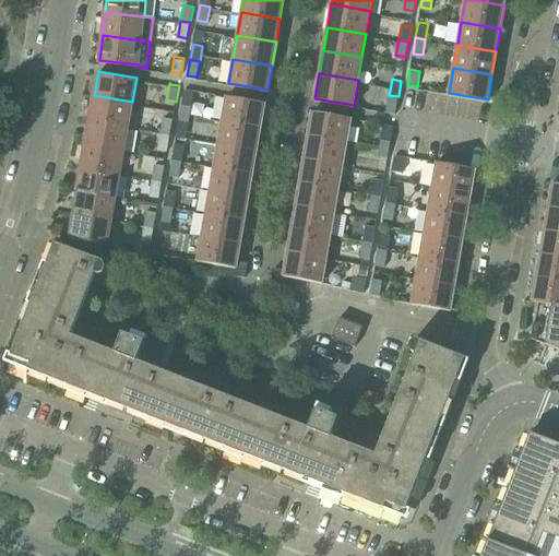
[(185,86),(182,103),(192,104),(195,89),(194,87),(194,89),(185,86)]
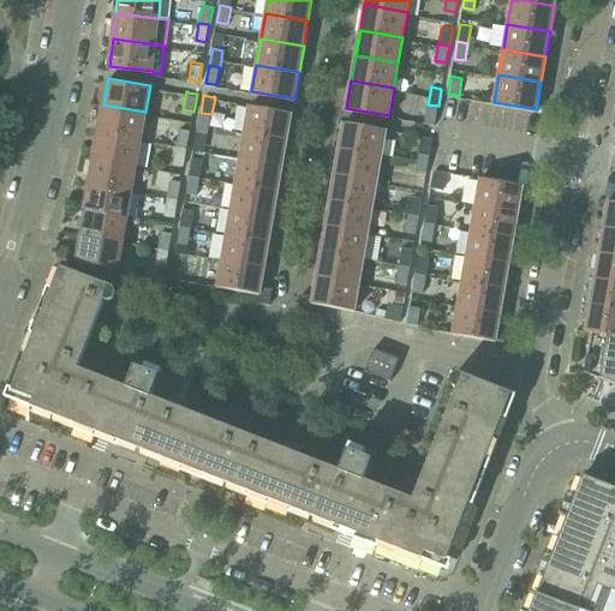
[(250,103),(245,130),(287,137),(292,111),(250,103)]
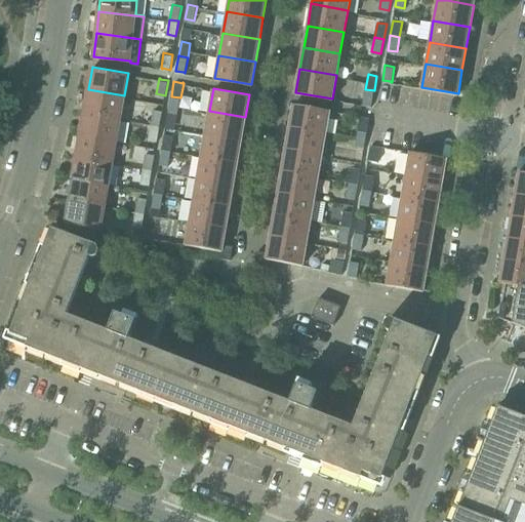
[(124,95),(88,89),(84,112),(120,118),(124,95)]
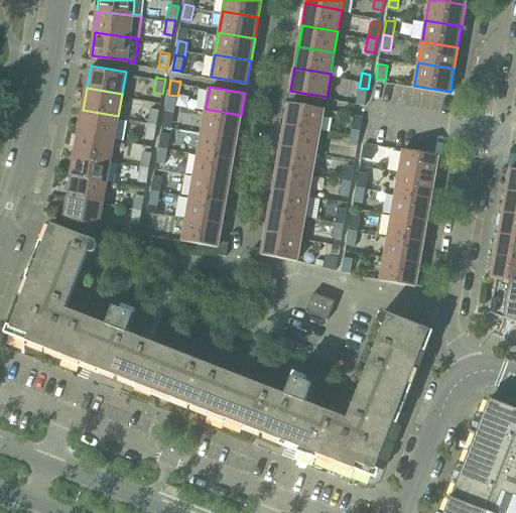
[(368,89),(359,88),(357,102),(365,103),(368,89)]
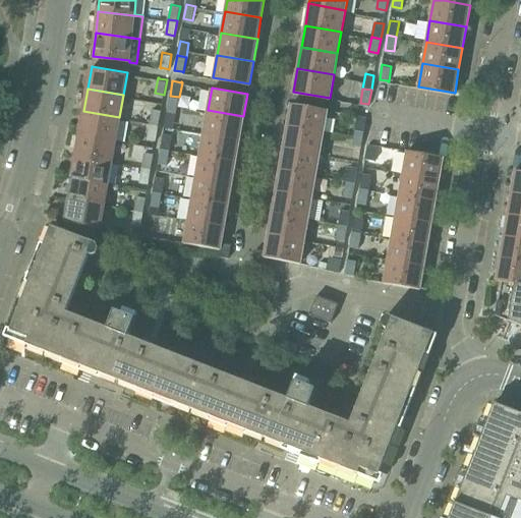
[(179,97),(170,96),(167,110),(176,112),(179,97)]
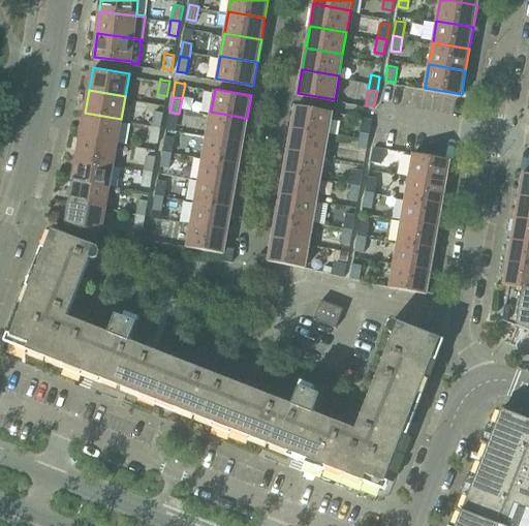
[(297,103),(292,126),(329,132),(333,110),(297,103)]
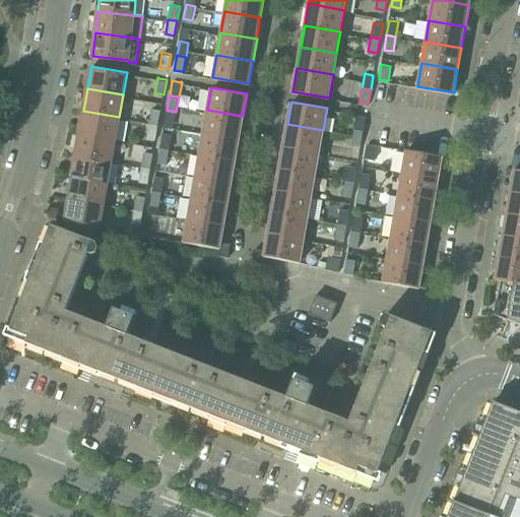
[(152,108),(149,122),(158,124),(161,109),(152,108)]
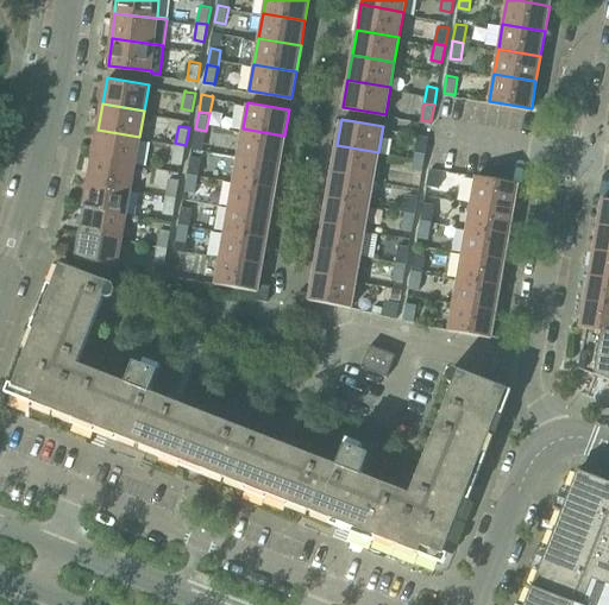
[(243,128),(238,153),(281,162),(284,136),(243,128)]
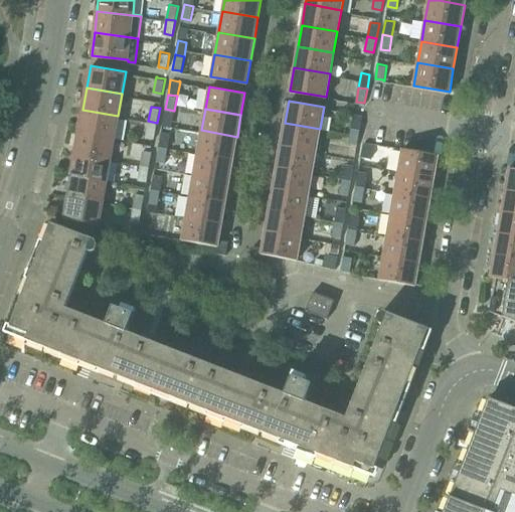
[(82,110),(78,131),(115,137),(118,116),(82,110)]
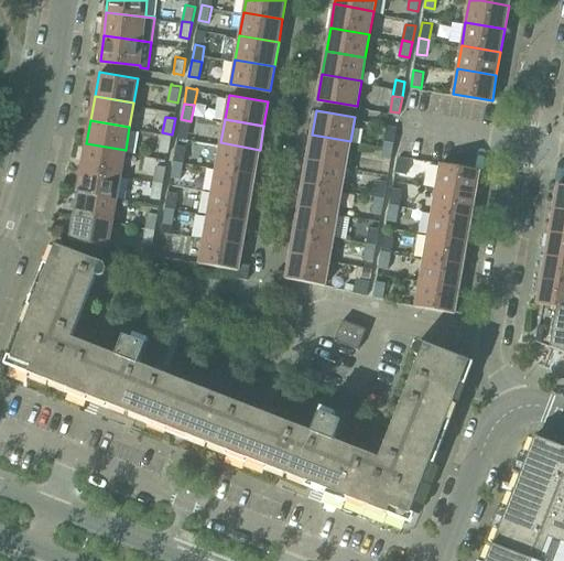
[(388,122),(384,139),(394,140),(398,125),(388,123),(389,122),(388,122)]
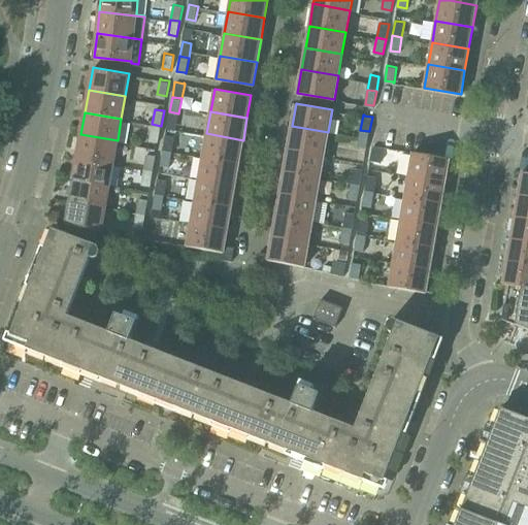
[(150,139),(159,140),(161,126),(152,124),(150,139)]
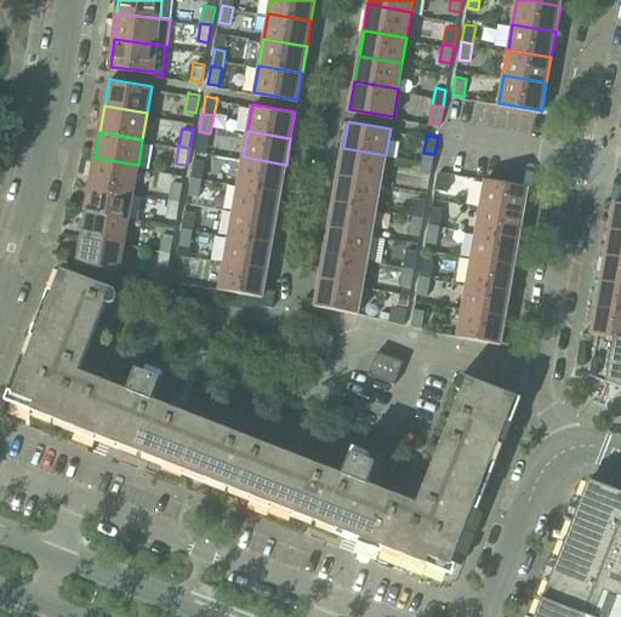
[(343,148),(339,173),(381,181),(386,155),(343,148)]
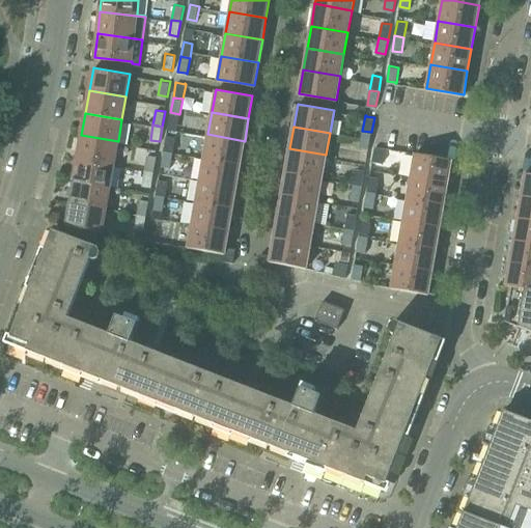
[(371,132),(362,131),(360,145),(369,147),(371,132)]
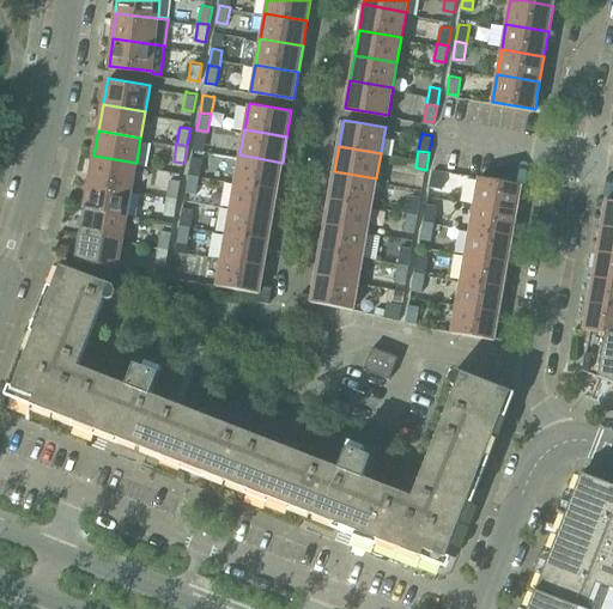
[(240,154),(235,181),(278,188),(283,163),(240,154)]
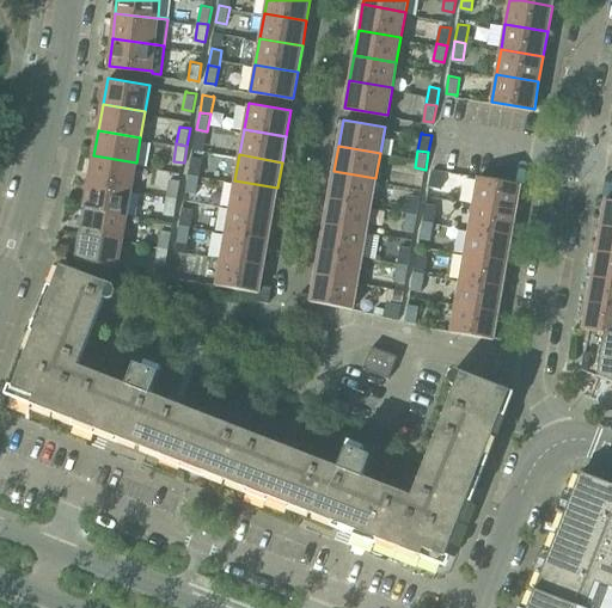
[(93,155),(89,180),(132,188),(136,163),(93,155)]
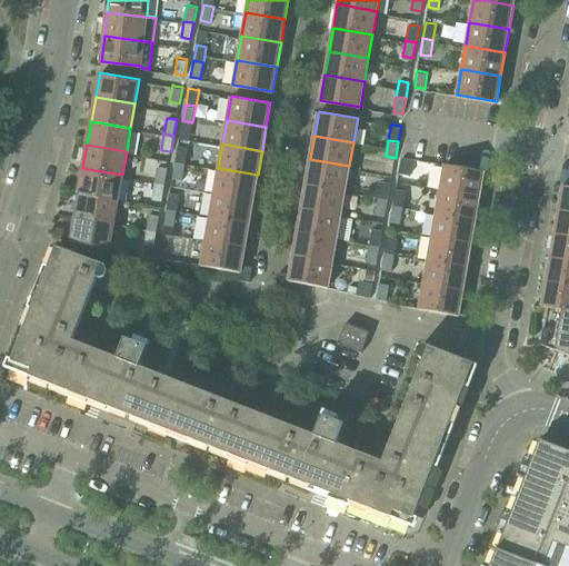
[(179,145),(176,160),(186,162),(189,146),(179,145)]
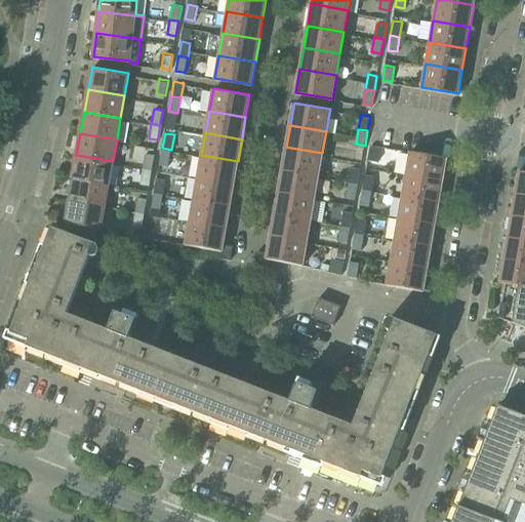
[(380,145),(379,145),(371,144),(368,158),(377,160),(380,145)]
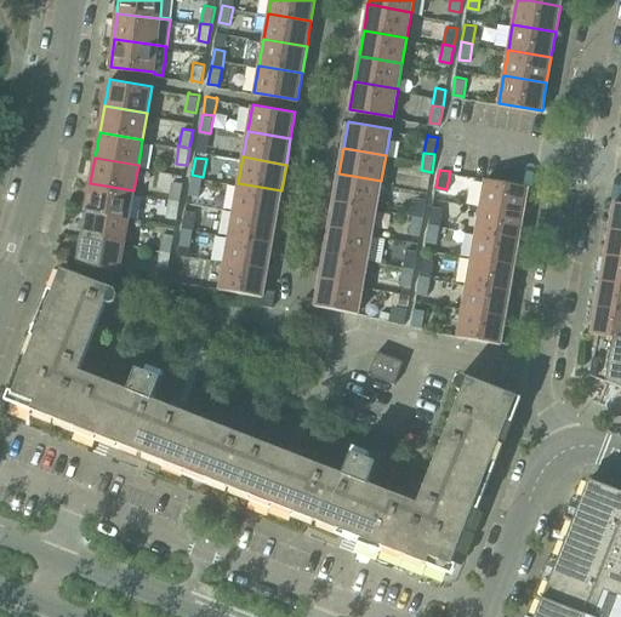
[(339,173),(334,200),(377,207),(381,181),(339,173)]
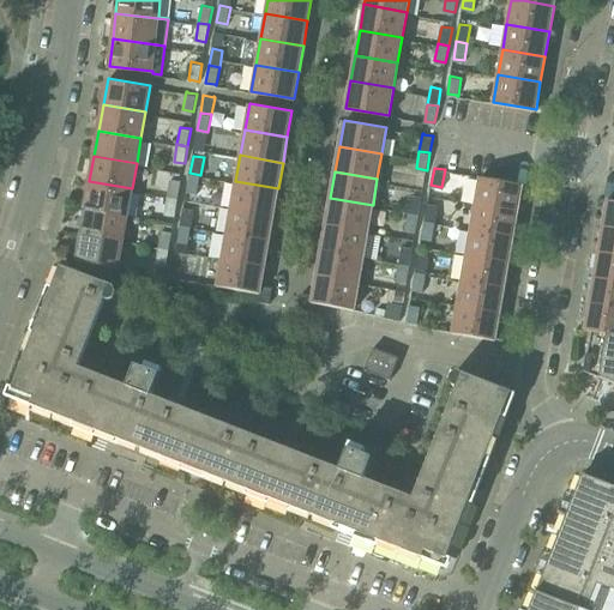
[(200,175),(190,173),(187,189),(197,192),(200,175)]
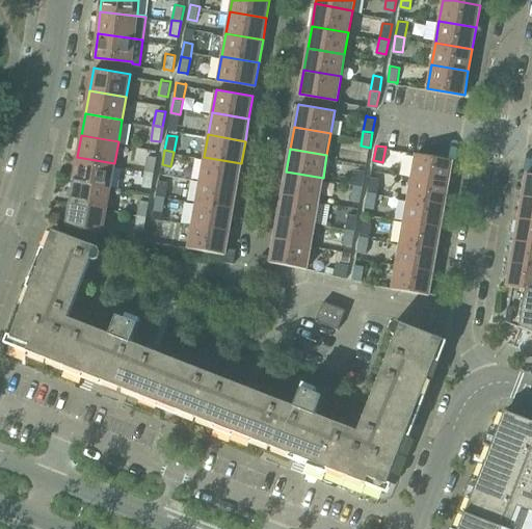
[(416,152),(413,176),(449,182),(453,158),(416,152)]
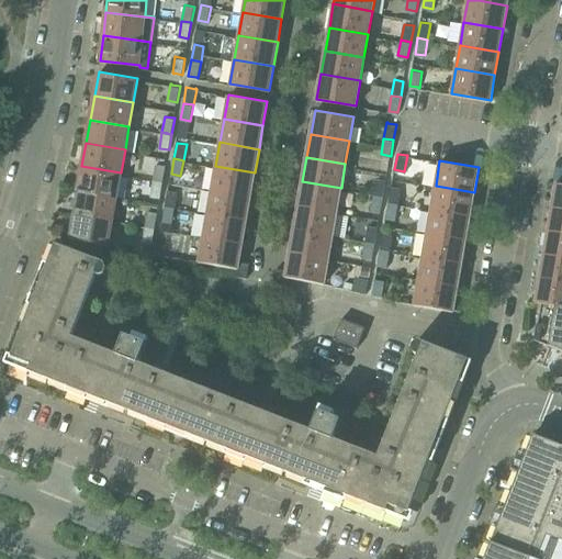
[(156,163),(154,179),(164,180),(166,165),(156,163)]
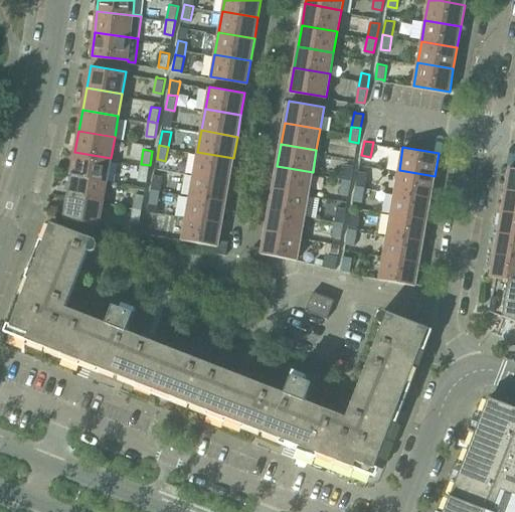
[(74,152),(71,173),(107,180),(111,158),(74,152)]
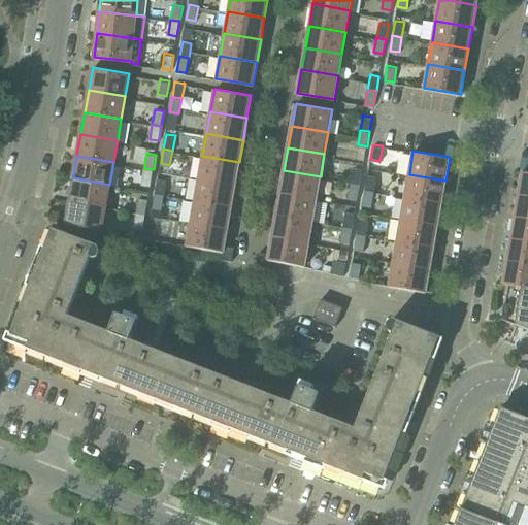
[(202,156),(199,177),(235,184),(239,162),(202,156)]
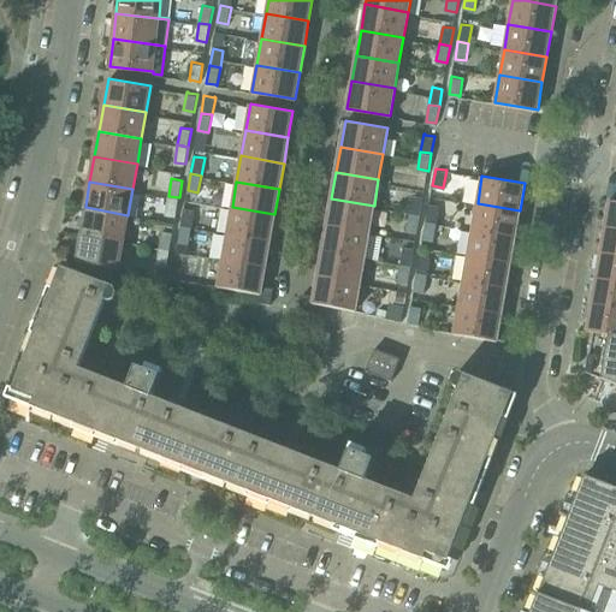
[(413,195),(409,212),(420,214),(424,196),(413,195)]
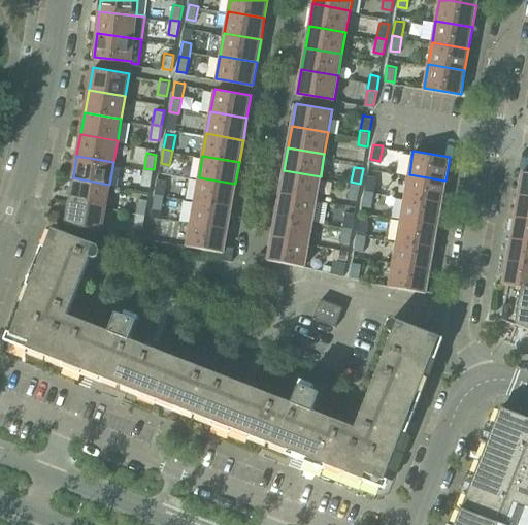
[(141,183),(151,185),(154,169),(144,168),(141,183)]
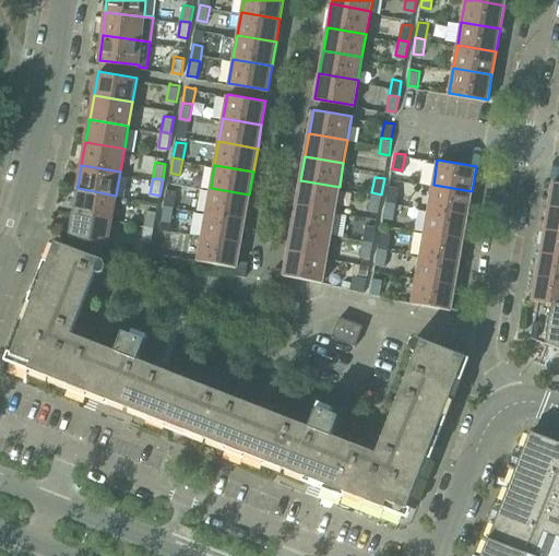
[(300,180),(296,203),(335,210),(340,187),(300,180)]
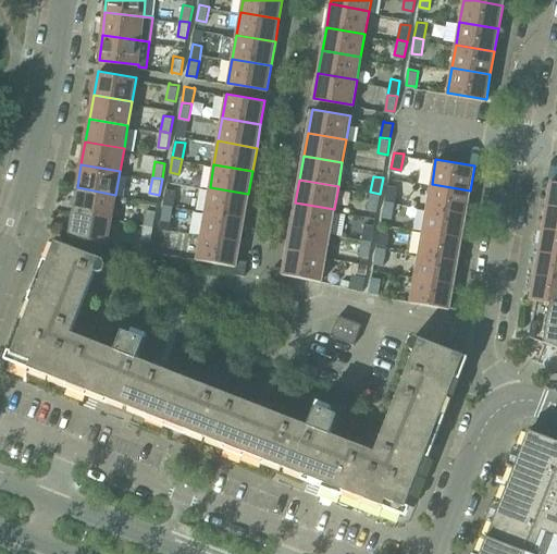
[(556,180),(551,180),(546,204),(556,205),(556,180)]
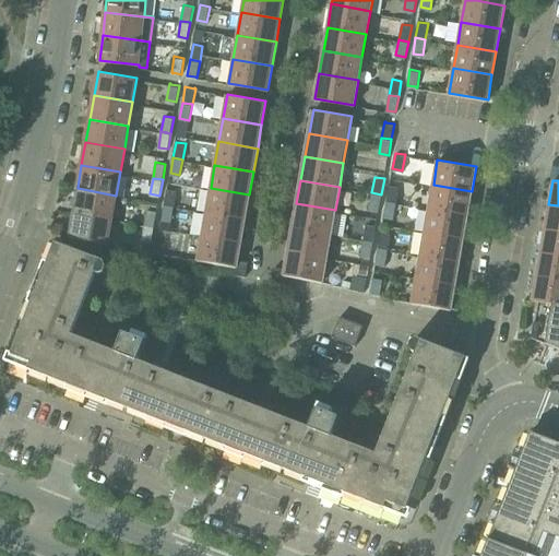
[(390,185),(387,200),(396,202),(400,186),(390,185)]
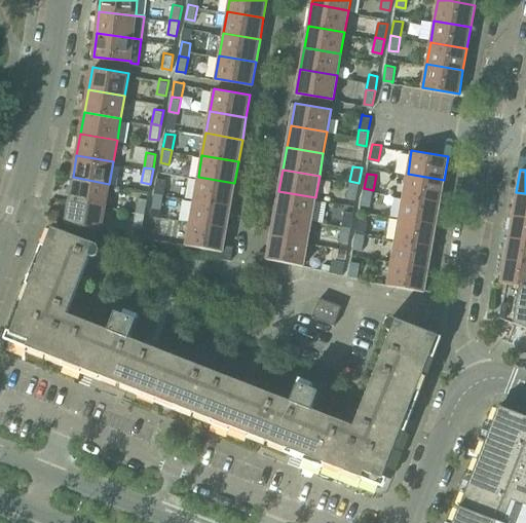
[(408,174),(404,195),(440,201),(444,180),(408,174)]
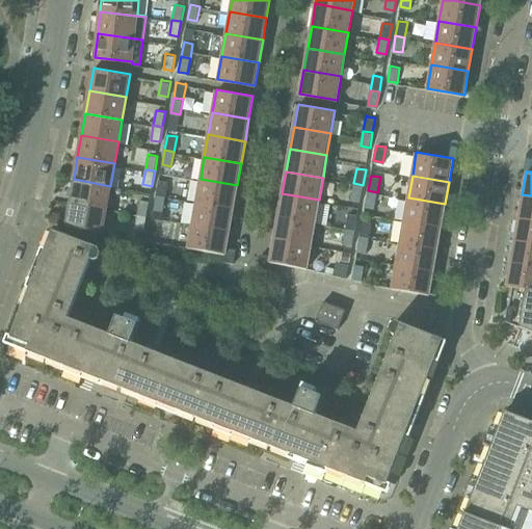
[(74,179),(70,202),(106,208),(110,186),(74,179)]
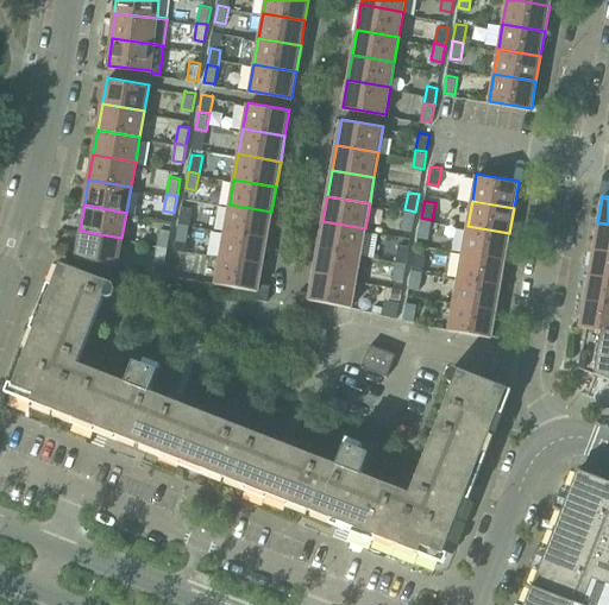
[(182,205),(180,222),(190,224),(193,207),(182,205)]
